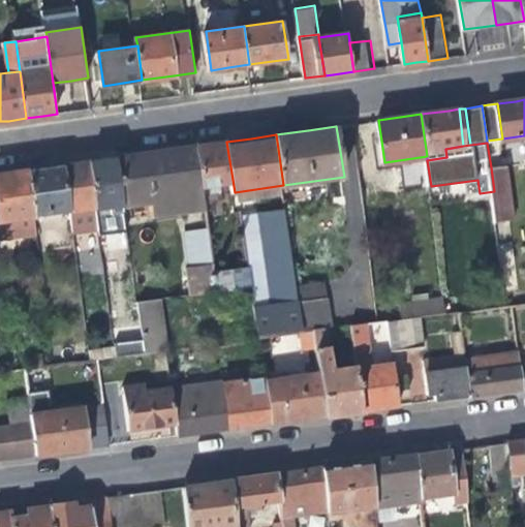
[(206,206),(196,146),(158,151),(118,157),(123,197),(151,194),(154,213),(206,206)]
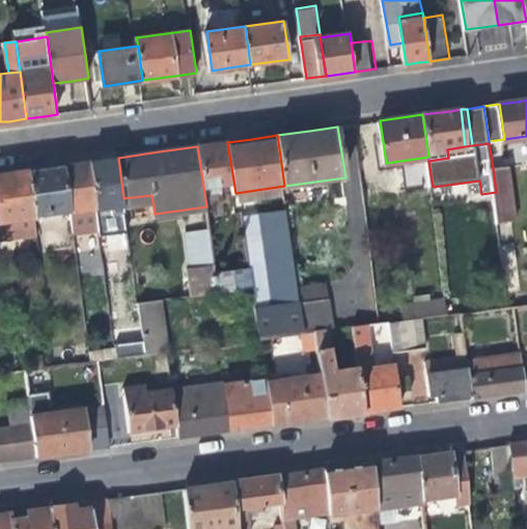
[(125,202),(123,198),(118,158),(107,159),(91,161),(98,205),(125,202)]
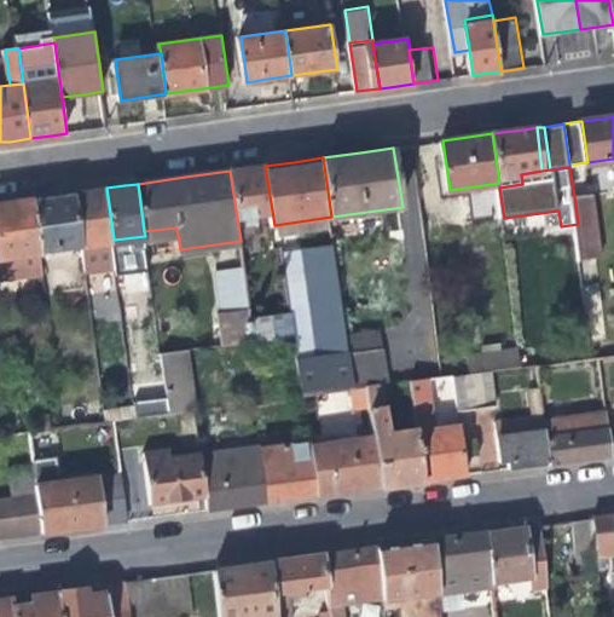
[(117,266),(114,240),(106,188),(92,190),(75,192),(84,244),(87,270),(117,266)]
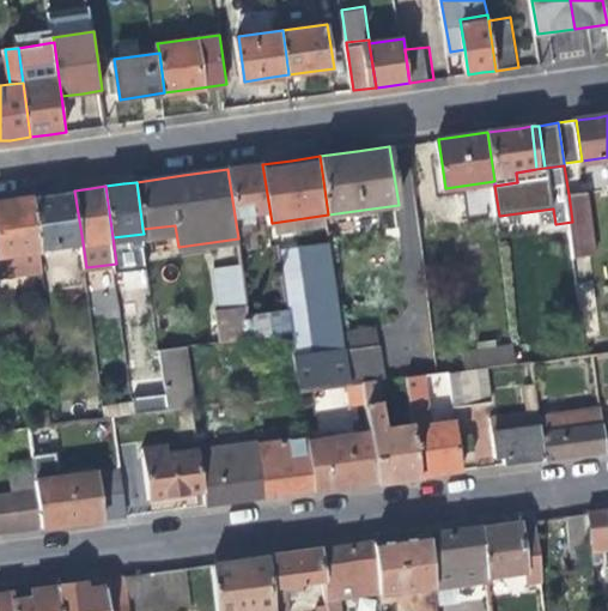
[(41,247),(83,242),(74,191),(55,193),(34,197),(41,247)]
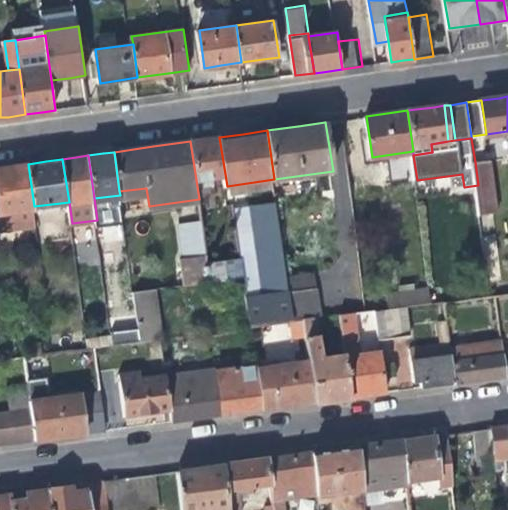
[(475,162),(478,185),(482,215),(499,212),(492,160),(475,162)]
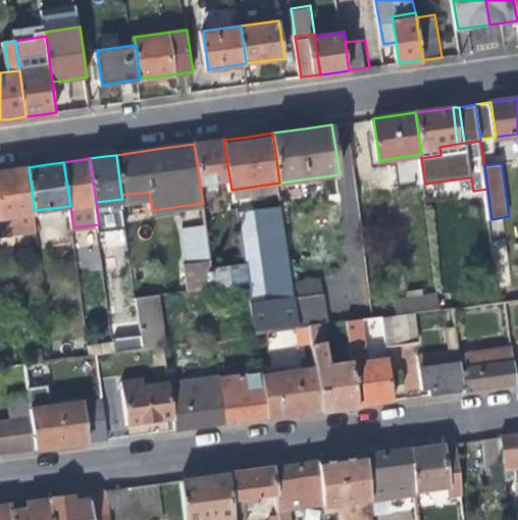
[(0,170),(0,228),(1,235),(38,228),(35,210),(29,167),(12,169),(0,170)]
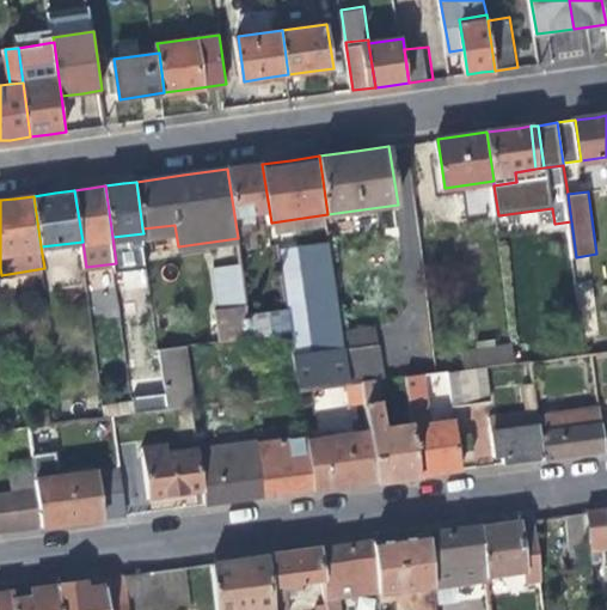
[(300,391),(344,385),(351,384),(344,333),(332,243),(300,248),(314,352),(295,354),(300,391)]
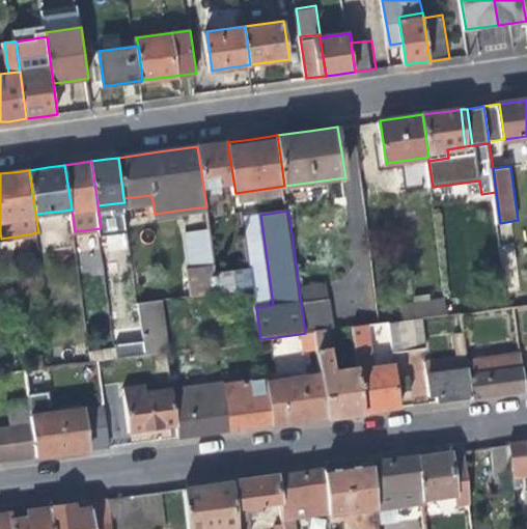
[(187,218),(192,253),(213,250),(207,216),(207,215),(187,218)]
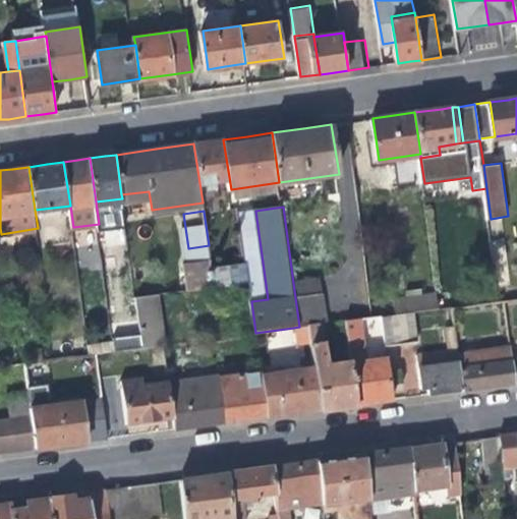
[(188,290),(215,286),(209,245),(188,248),(190,264),(184,265),(188,290)]
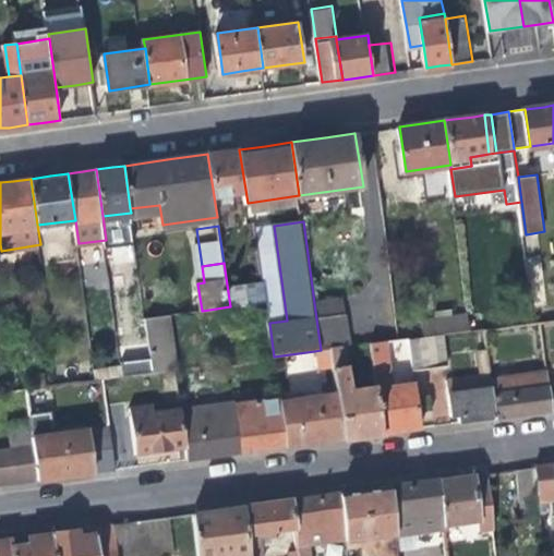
[(346,299),(314,303),(321,350),(334,348),(347,347),(352,346),(346,299)]
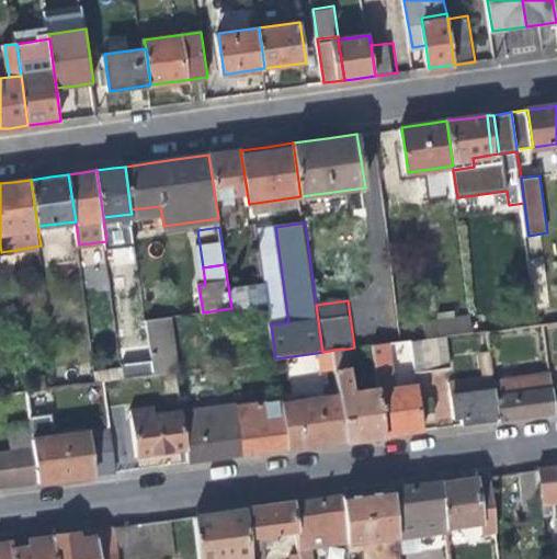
[(170,316),(148,318),(156,374),(178,372),(170,316)]
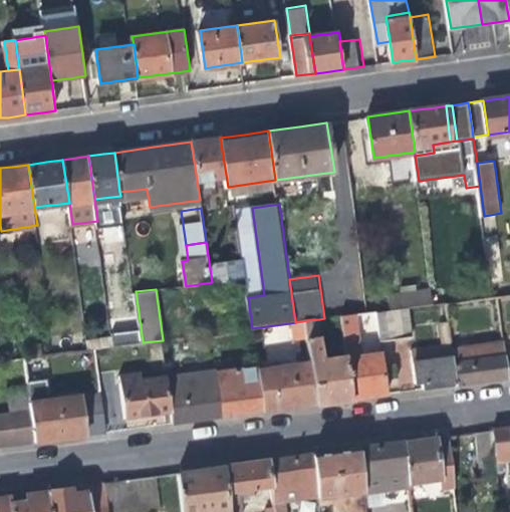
[(411,292),(413,307),(436,304),(434,289),(411,292)]
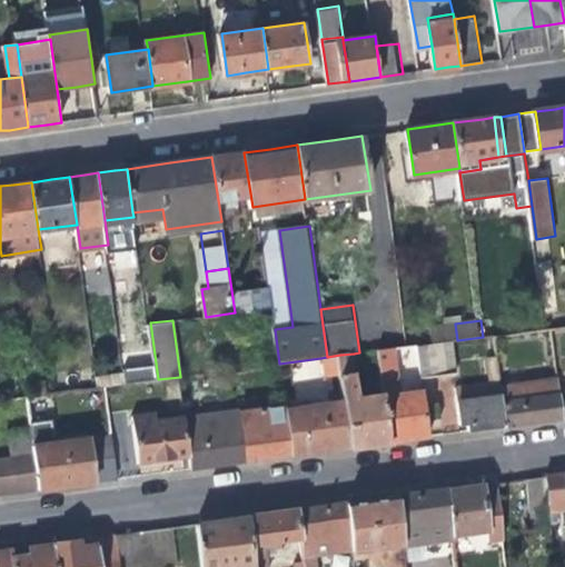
[(495,336),(483,337),(457,340),(459,354),(497,349),(495,337),(495,336)]
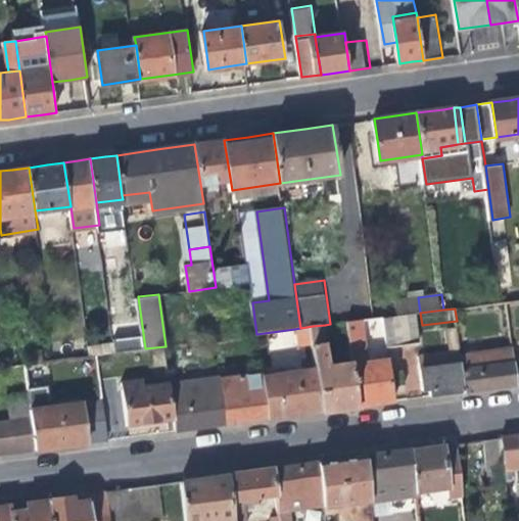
[(415,314),(385,318),(389,344),(419,341),(415,314)]
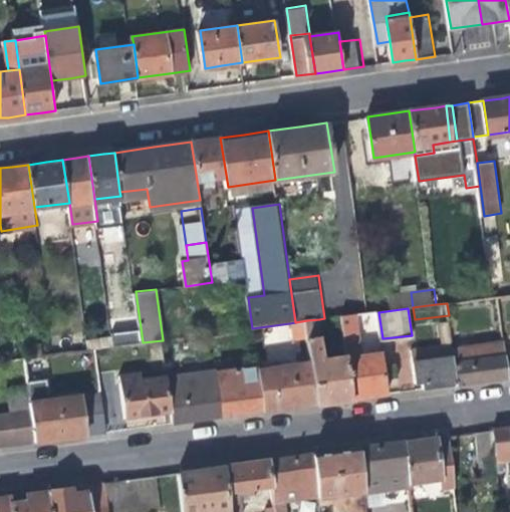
[(348,353),(348,356),(363,353),(358,314),(343,316),(348,353)]
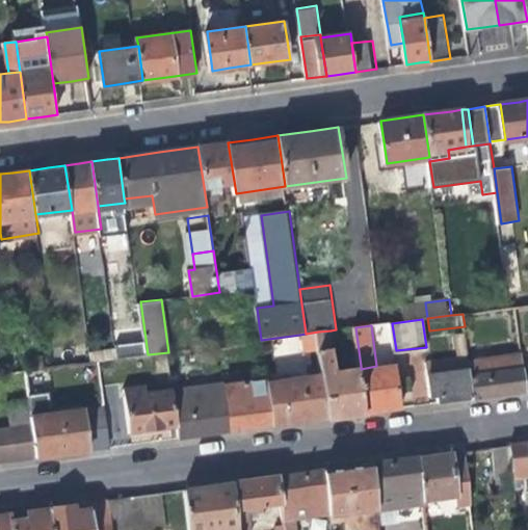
[(336,369),(331,330),(318,332),(320,347),(323,373),(330,418),(352,415),(367,413),(361,369),(361,366),(336,369)]
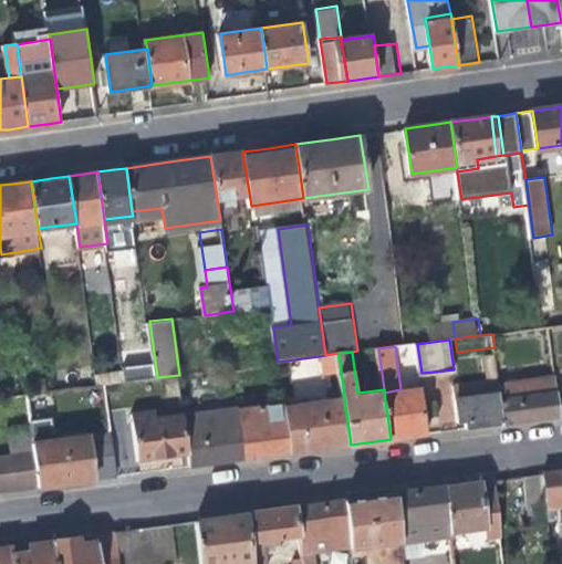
[(321,372),(341,369),(339,353),(325,355),(319,356),(321,372)]
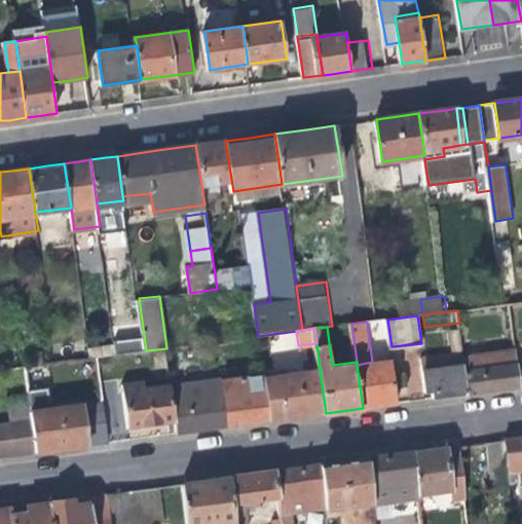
[(451,331),(454,353),(463,352),(460,330),(451,331)]
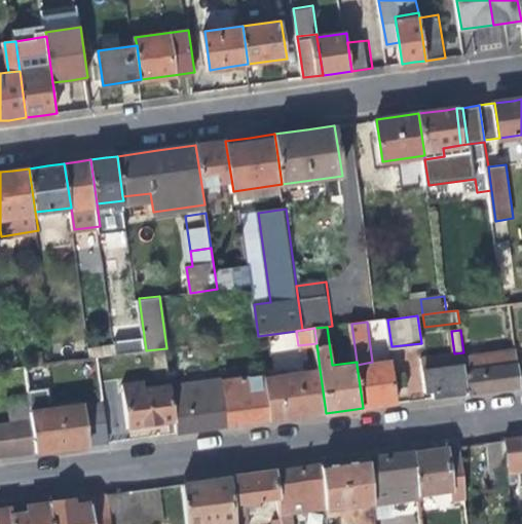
[(92,358),(101,357),(118,354),(117,344),(91,347),(92,358)]
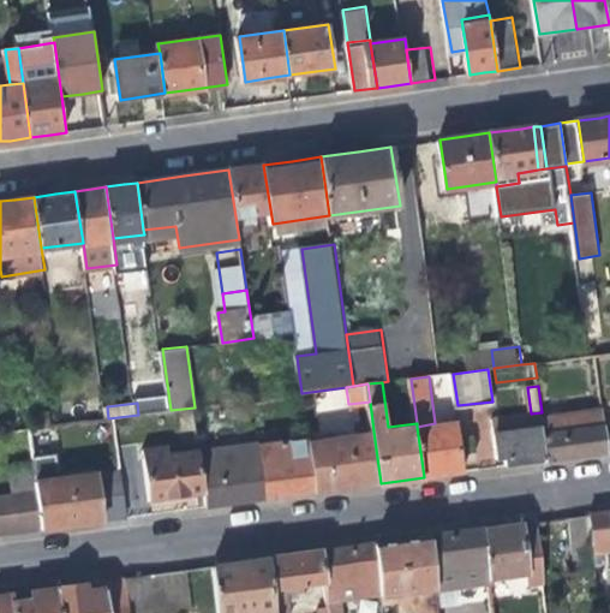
[(604,409),(543,417),(544,427),(548,459),(582,456),(609,452),(609,444),(604,409)]
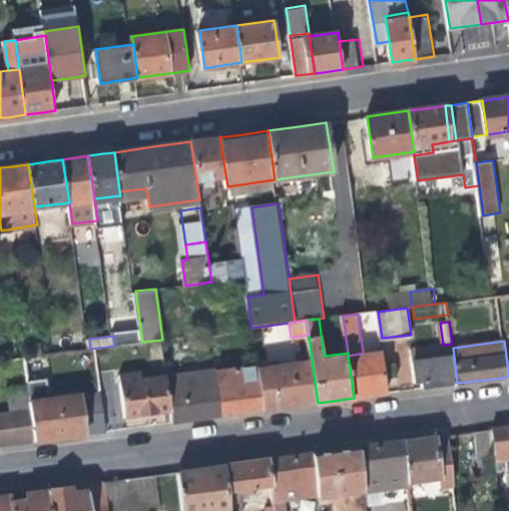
[(138,343),(122,345),(125,365),(141,363),(138,343)]
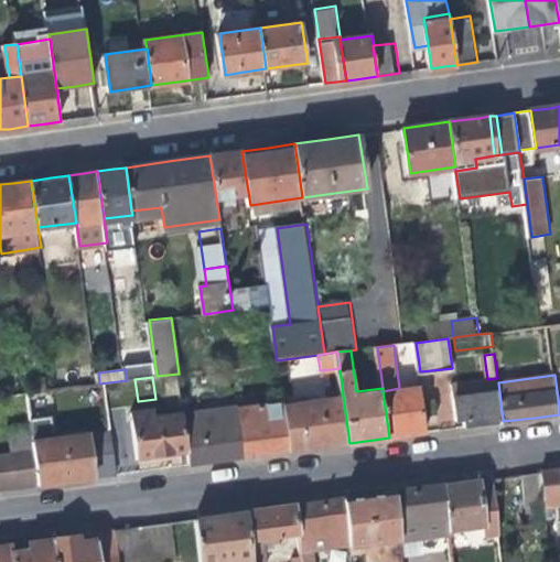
[(33,392),(47,390),(46,378),(32,380),(33,392)]
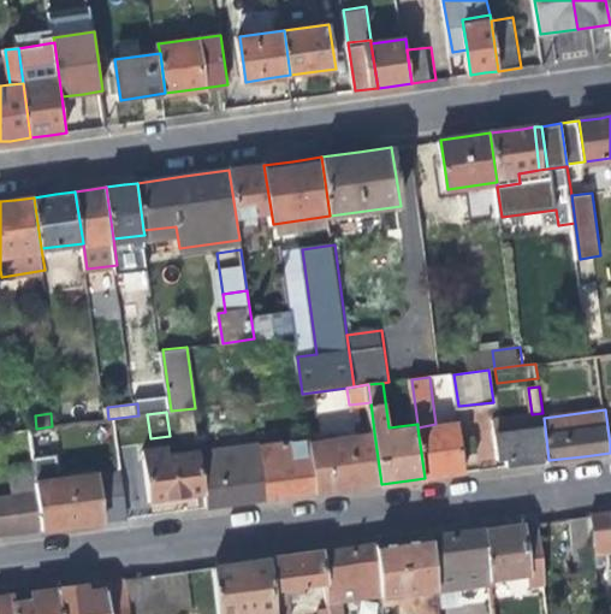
[(532,414),(514,417),(516,431),(545,427),(544,418),(543,413),(532,414)]
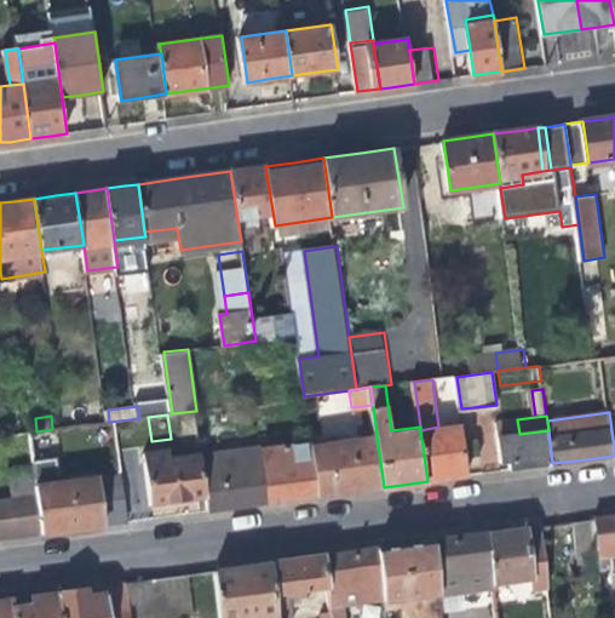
[(153,447),(151,441),(148,417),(139,418),(119,421),(122,447),(122,451),(153,447)]
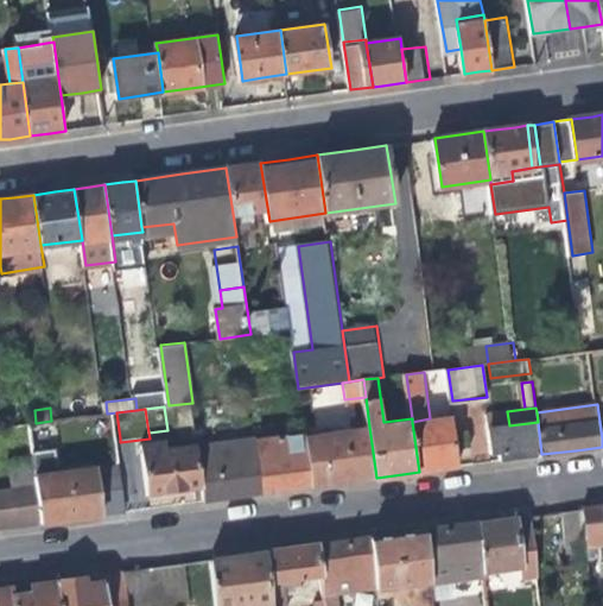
[(525,456),(541,454),(538,422),(509,425),(507,411),(489,414),(494,453),(501,452),(502,460),(525,456)]
